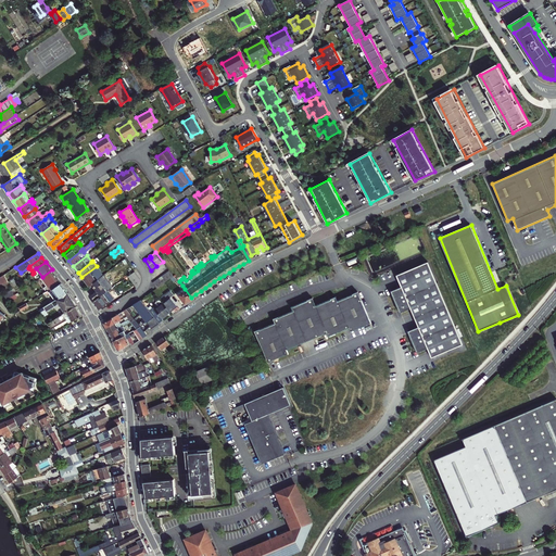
[(429,263),(397,275),(403,288),(392,292),(401,313),(412,308),(419,328),(409,332),(418,353),(428,349),(432,358),(464,344),(429,263)]
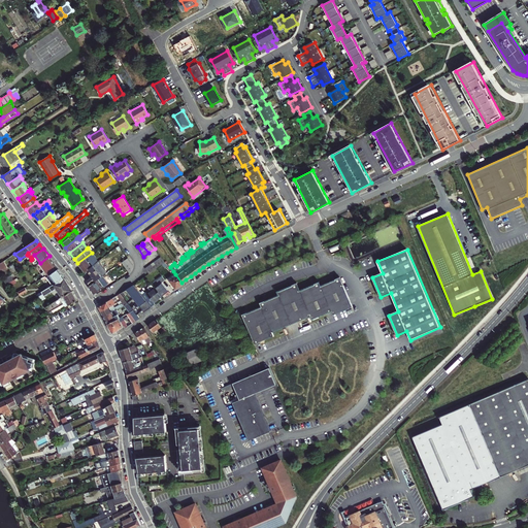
[(99,262),(92,253),(77,263),(85,272),(99,262)]
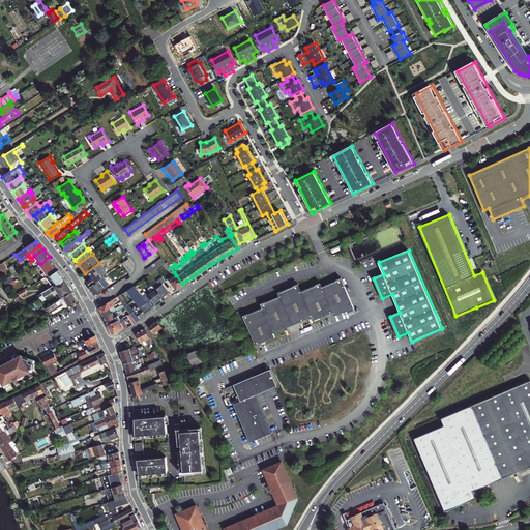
[(154,261),(158,266),(165,261),(160,256),(154,261)]
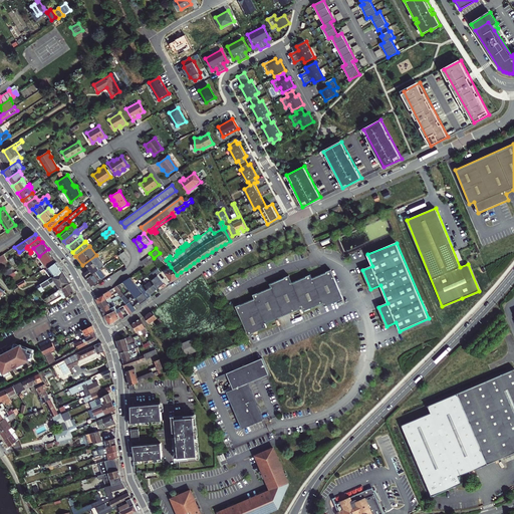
[(57,262),(48,249),(39,256),(38,257),(43,265),(41,267),(43,269),(57,262)]
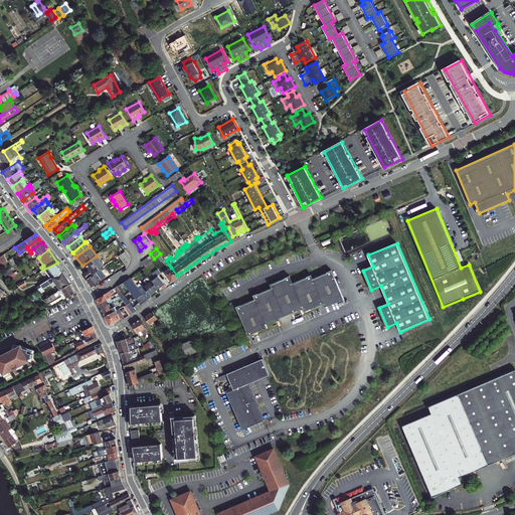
[(130,260),(125,250),(119,255),(127,267),(128,266),(129,265),(130,263),(130,262),(130,260)]
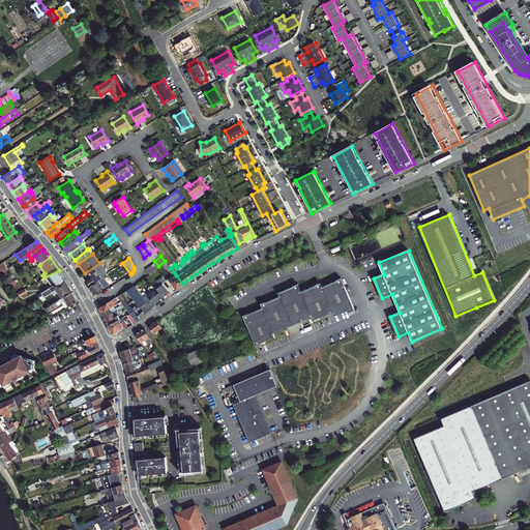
[(10,270),(5,261),(0,264),(0,271),(2,275),(10,270)]
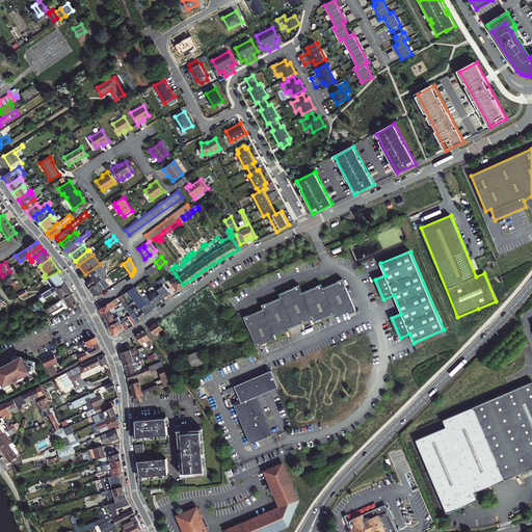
[(159,267),(155,262),(147,269),(150,274),(157,268),(159,267)]
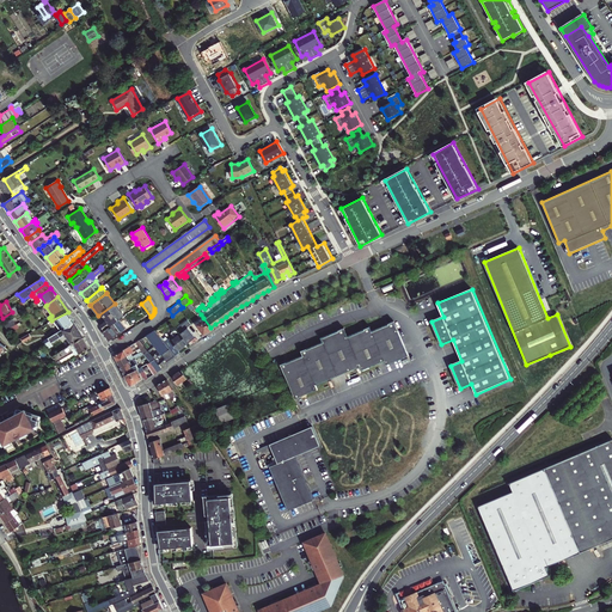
[(183,307),(181,308),(187,317),(190,313),(189,311),(191,310),(195,313),(196,313),(199,316),(201,314),(197,310),(190,301),(183,307)]
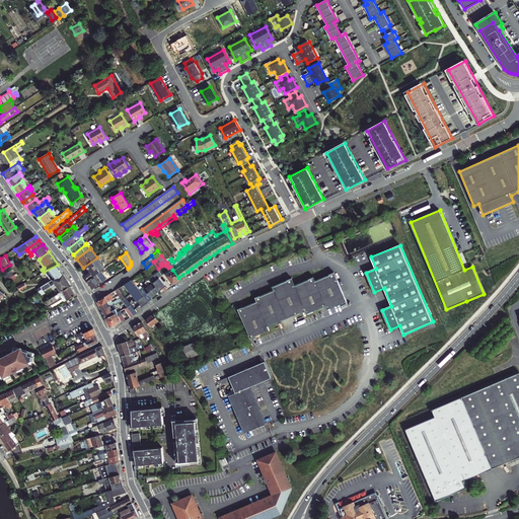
[(96,267),(102,263),(98,257),(92,262),(96,267)]
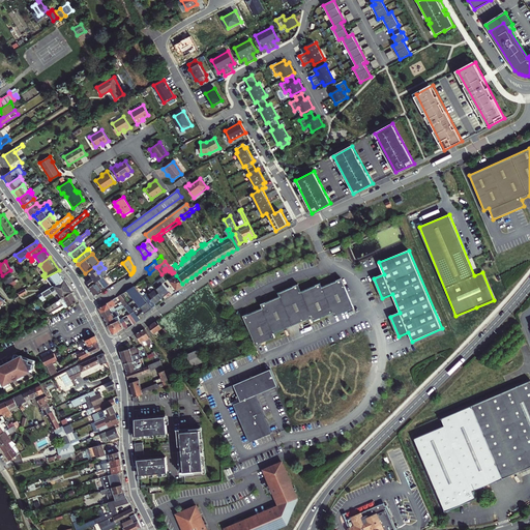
[(98,272),(102,277),(119,265),(117,263),(114,265),(112,263),(105,268),(98,272)]
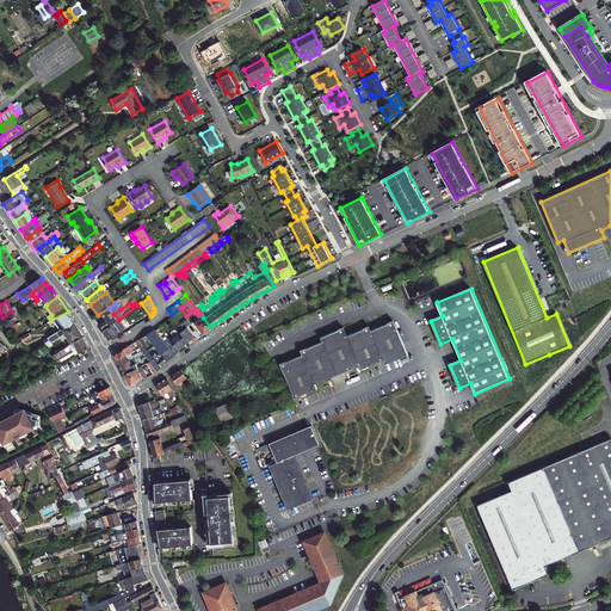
[(54,334),(75,321),(68,312),(60,318),(56,319),(60,326),(51,331),(54,334)]
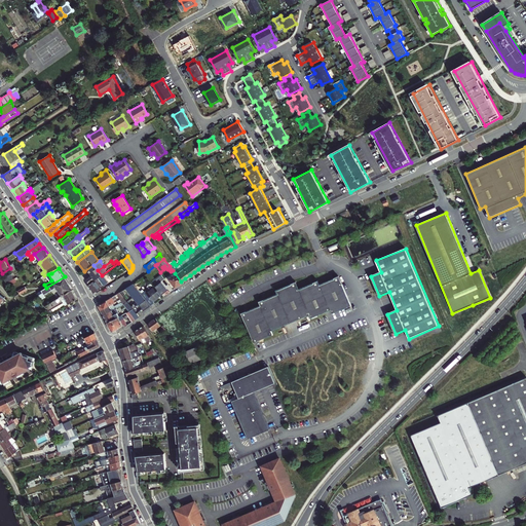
[(175,273),(173,270),(168,272),(171,274),(167,276),(175,286),(181,282),(175,273)]
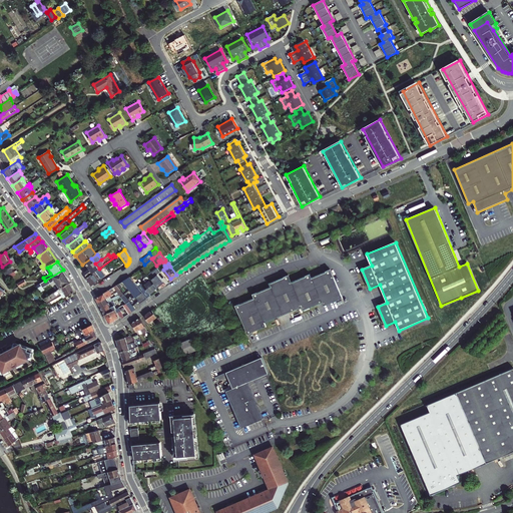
[(90,276),(86,280),(91,287),(105,276),(99,269),(90,276)]
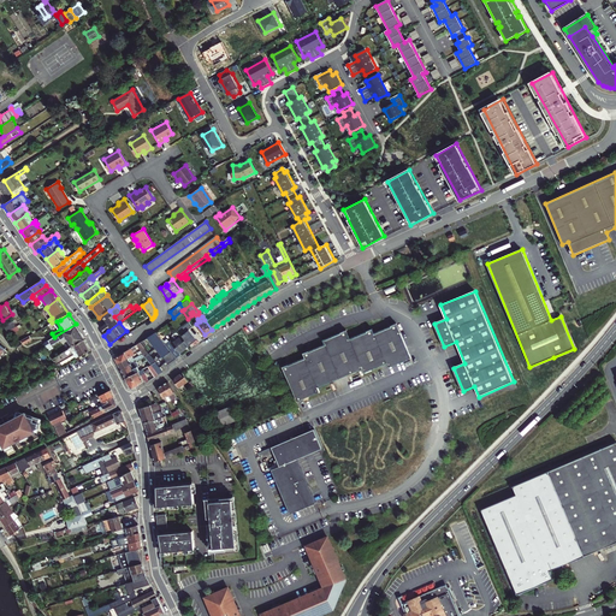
[(183,327),(187,332),(190,330),(193,327),(189,323),(183,327)]
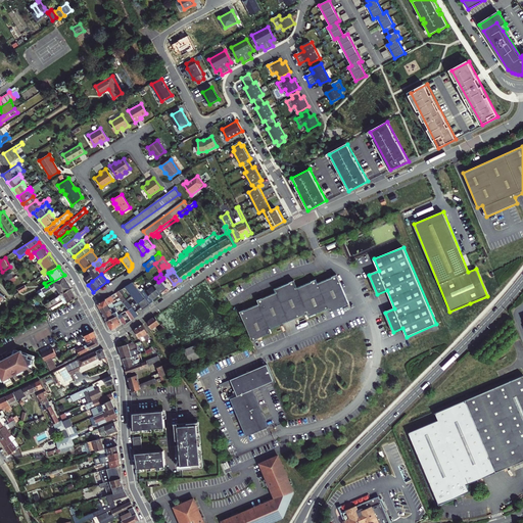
[(72,286),(64,275),(46,286),(39,290),(42,296),(58,287),(62,294),(51,300),(56,308),(78,297),(72,286)]
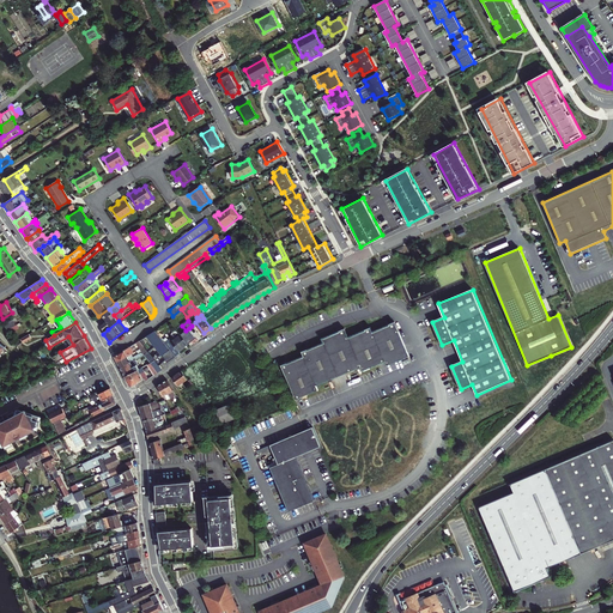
[(396,322),(374,333),(386,362),(388,366),(411,357),(396,322)]
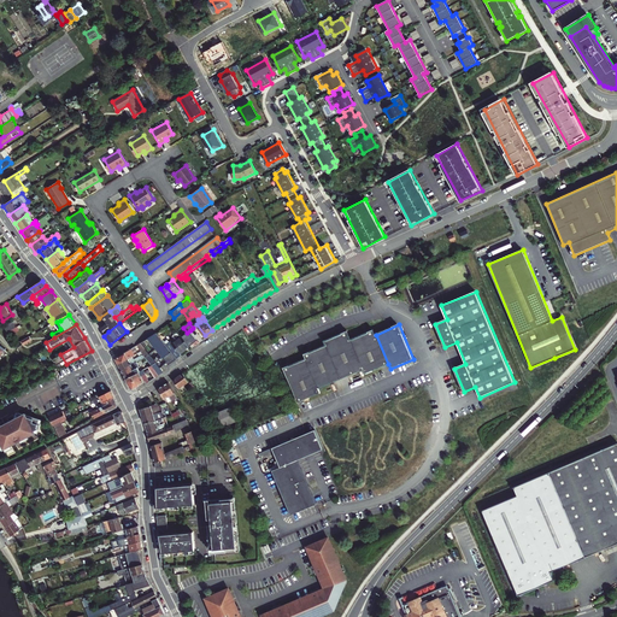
[(23,328),(22,325),(10,333),(11,335),(23,328)]
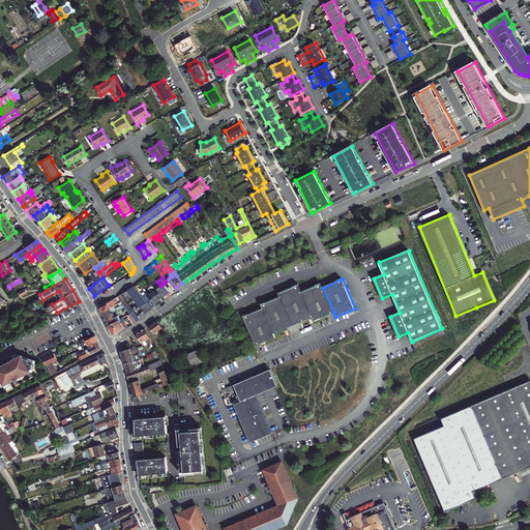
[(157,289),(164,296),(170,291),(164,284),(160,286),(157,289)]
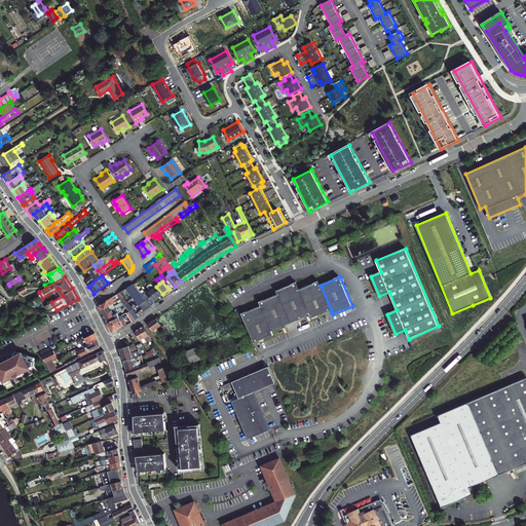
[(145,299),(134,283),(121,292),(124,297),(132,307),(136,312),(142,308),(143,309),(149,304),(145,299)]
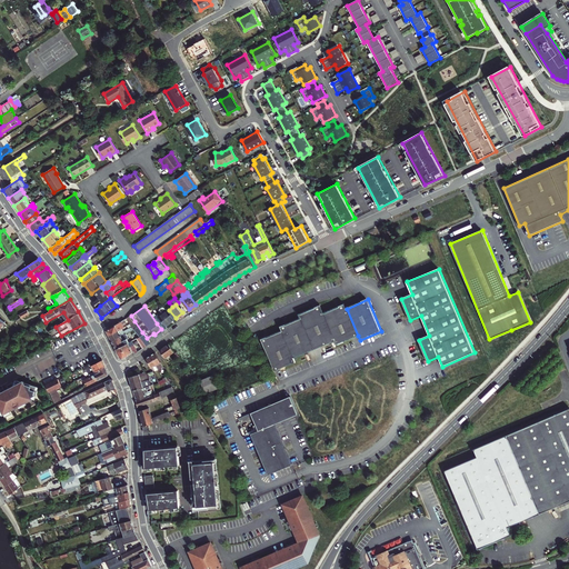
[(346,306),(325,315),(336,341),(337,345),(358,336),(347,309),(346,306)]
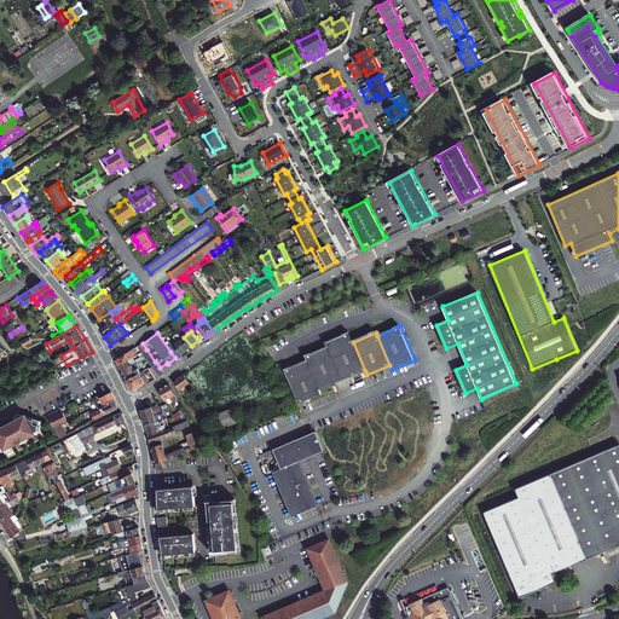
[(327,343),(329,347),(342,380),(365,371),(353,342),(350,334),(327,343)]
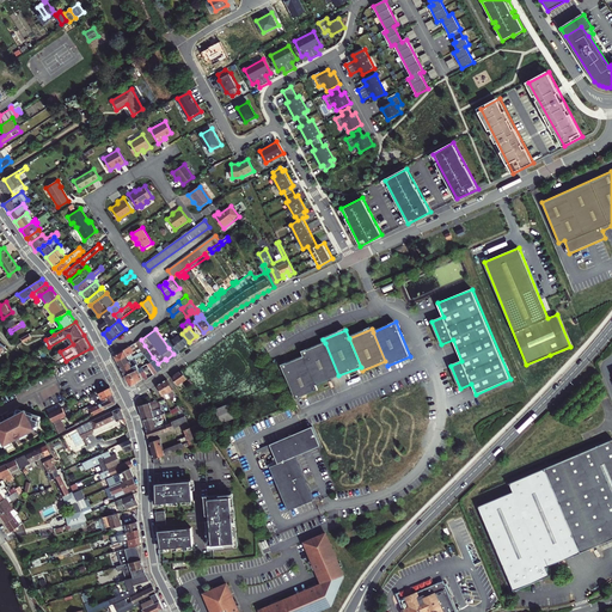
[(178,348),(188,342),(179,331),(170,338),(173,344),(169,348),(173,354),(178,350),(178,349),(179,349),(178,348)]
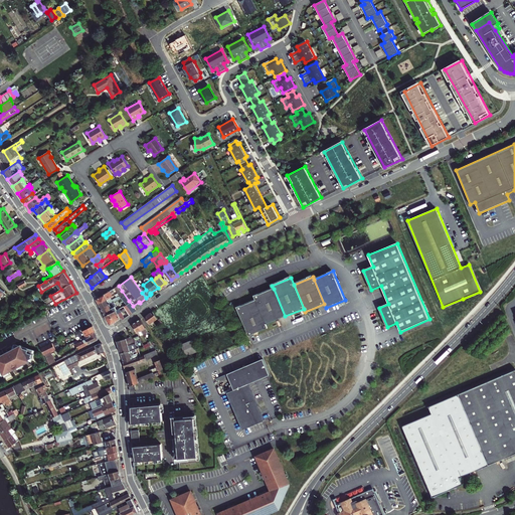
[(254,297),(256,301),(267,323),(285,316),(274,289),(254,297)]
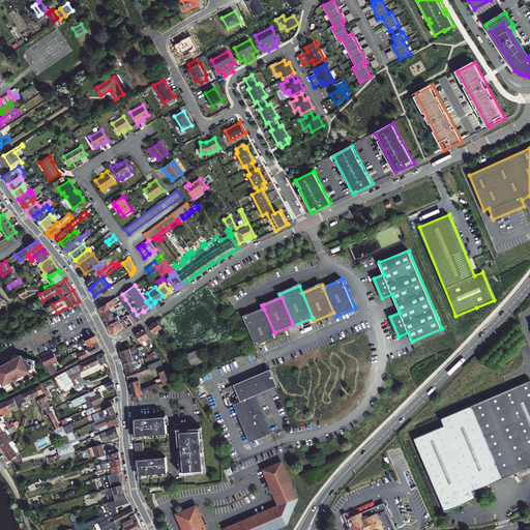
[(101,313),(110,308),(114,305),(113,303),(118,300),(116,298),(99,308),(101,313)]
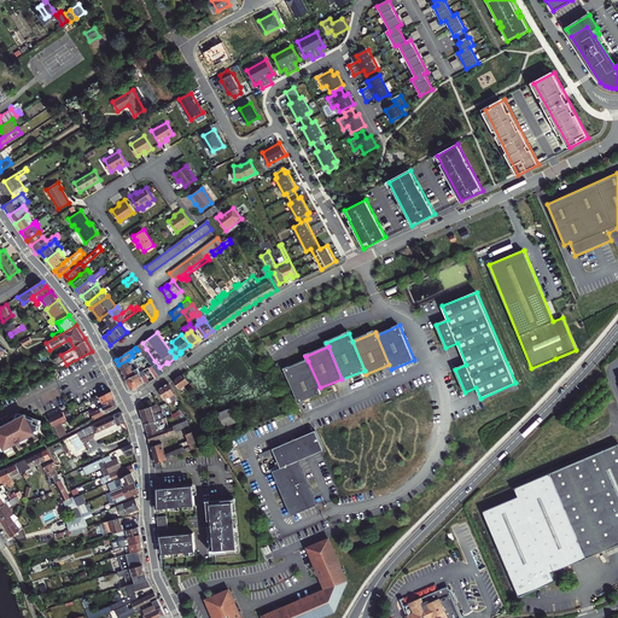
[(66,365),(60,355),(53,359),(58,367),(66,365)]
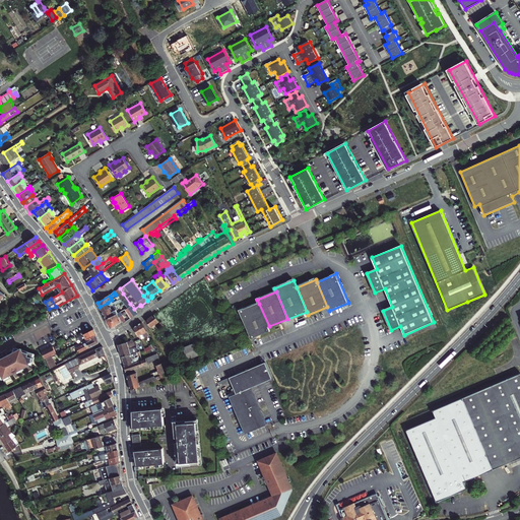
[(111,308),(108,303),(100,307),(103,312),(111,308)]
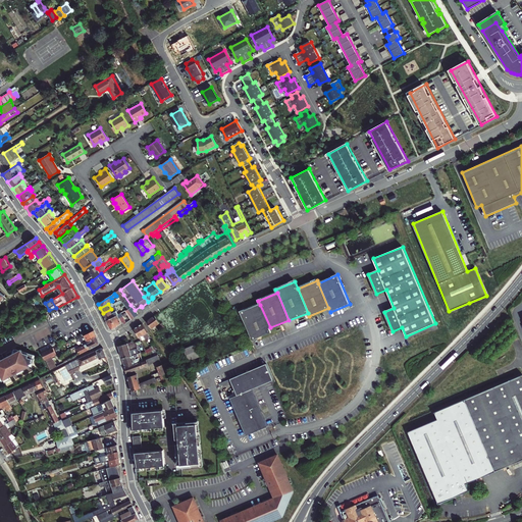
[(137,315),(137,314),(135,310),(131,305),(127,307),(131,312),(134,317),(137,315)]
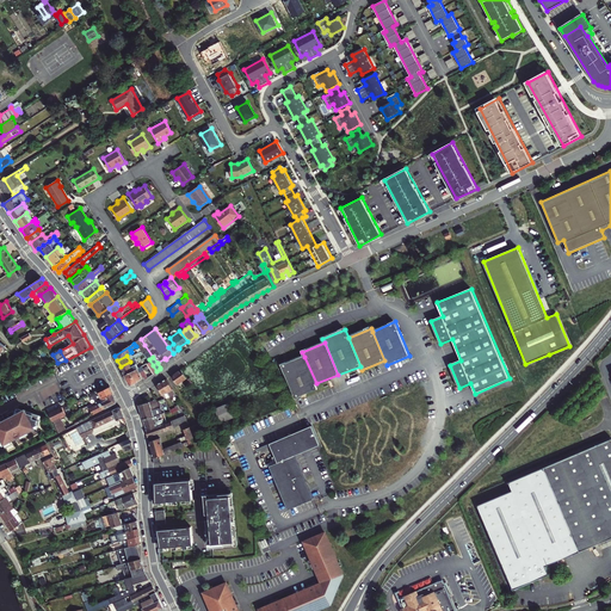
[(316,383),(304,357),(282,365),(296,399),(319,390),(316,383)]
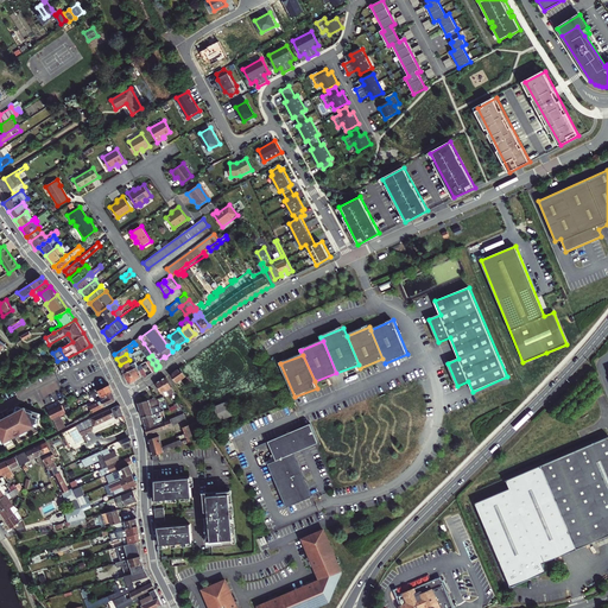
[(132,362),(130,360),(120,365),(124,373),(135,366),(138,365),(134,361),(132,362)]
